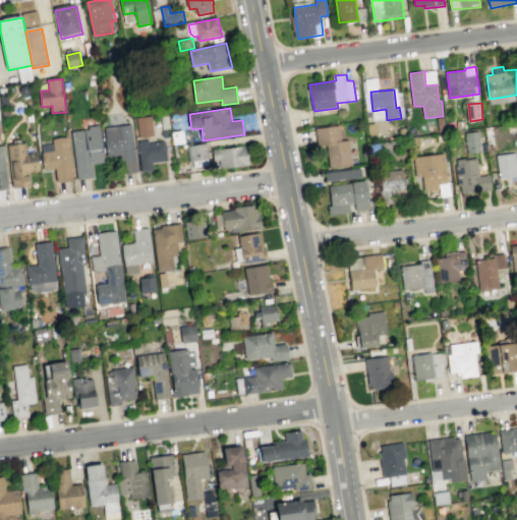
[(138,118),(153,116),(156,136),(141,138),(138,118)]
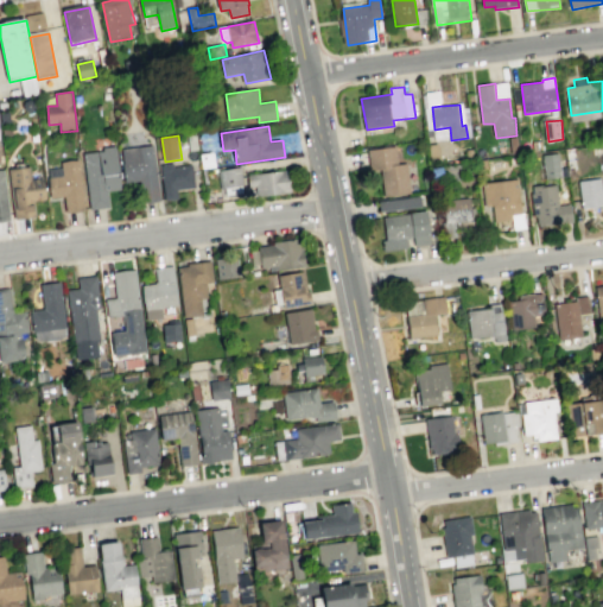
[(369,150),(372,170),(382,169),(386,197),(413,194),(408,164),(400,165),(398,144),(386,145),(386,149),(369,150)]
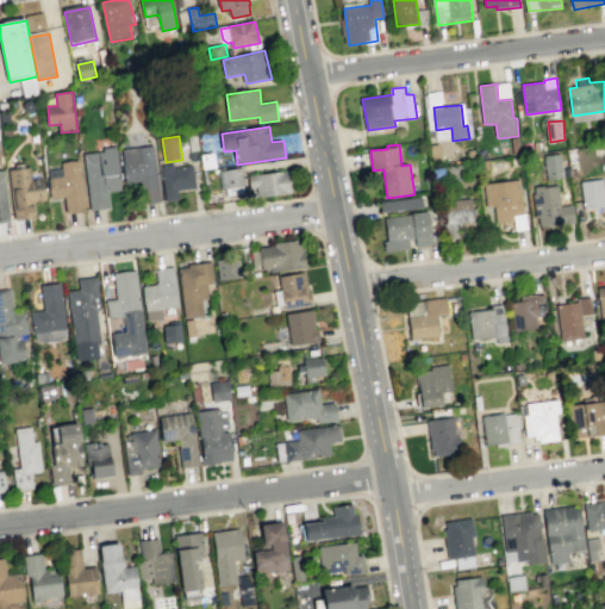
[(432,145),(441,144),(443,161),(434,162),(432,145)]
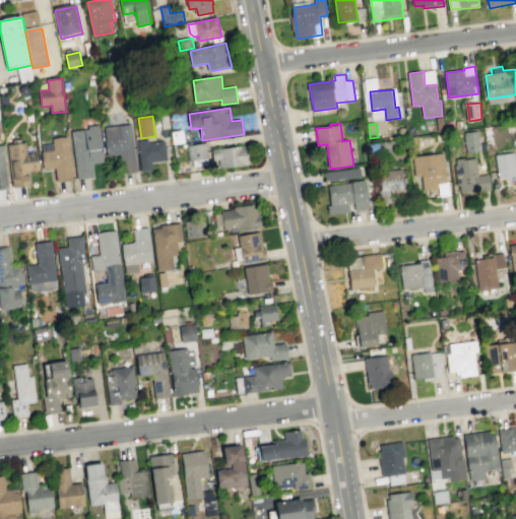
[(105,128),(107,139),(107,141),(109,156),(120,155),(122,174),(139,172),(132,124),(105,128)]
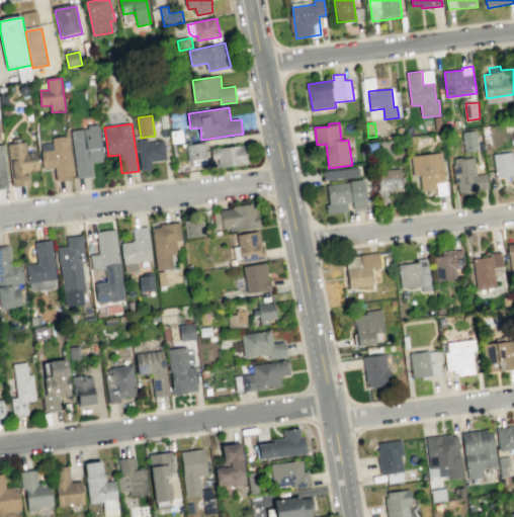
[(72,131),(89,128),(89,126),(99,124),(104,162),(93,163),(94,177),(79,179),(72,131)]
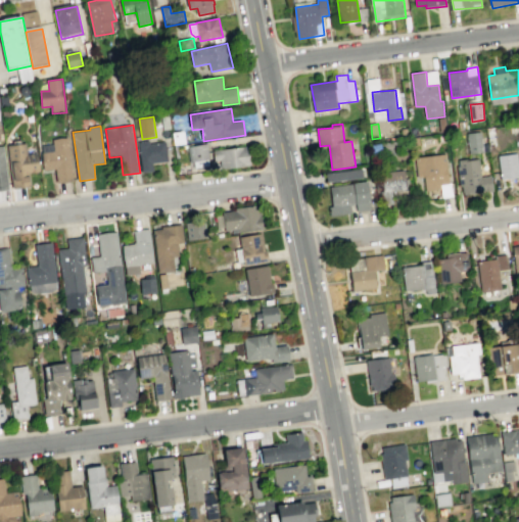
[(174,133),(185,131),(187,144),(176,146),(174,133)]
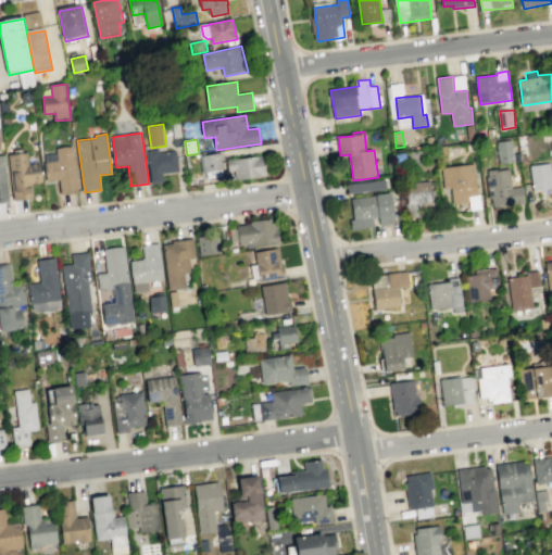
[(498,142),(513,140),(515,162),(500,164),(498,142)]
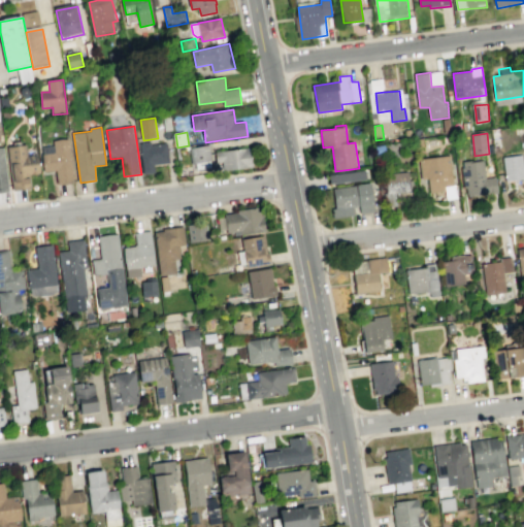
[(43,155),(46,172),(55,171),(57,185),(75,184),(69,139),(55,141),(56,154),(43,155)]
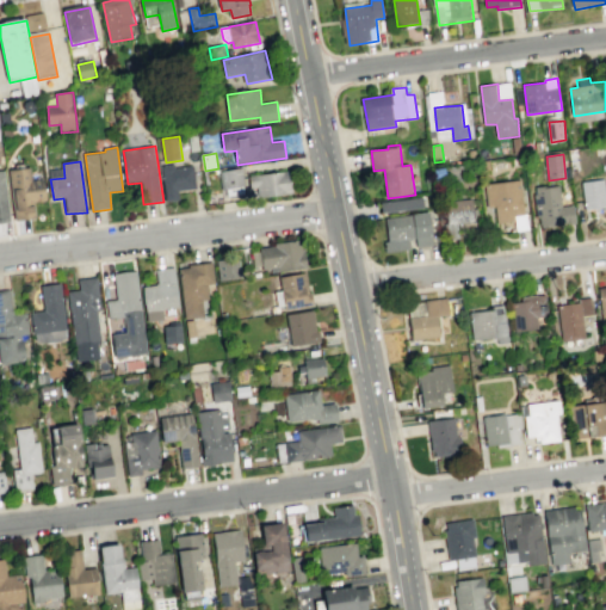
[(164,166),(168,202),(180,201),(179,191),(198,189),(195,166),(177,168),(177,165),(164,166)]
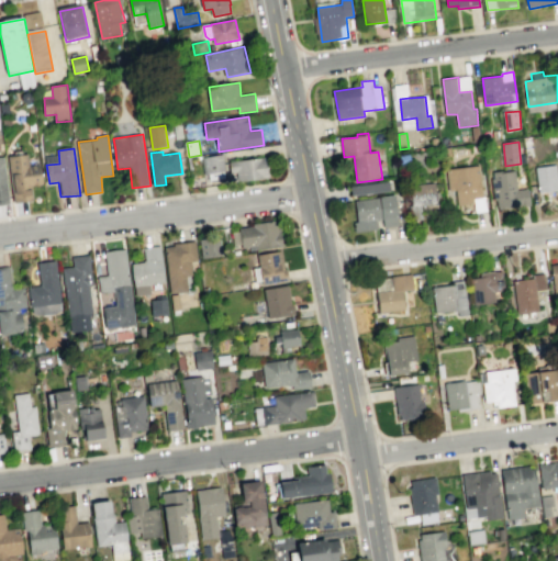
[(9,157),(15,203),(35,201),(33,186),(44,184),(41,165),(31,166),(29,154),(9,157)]
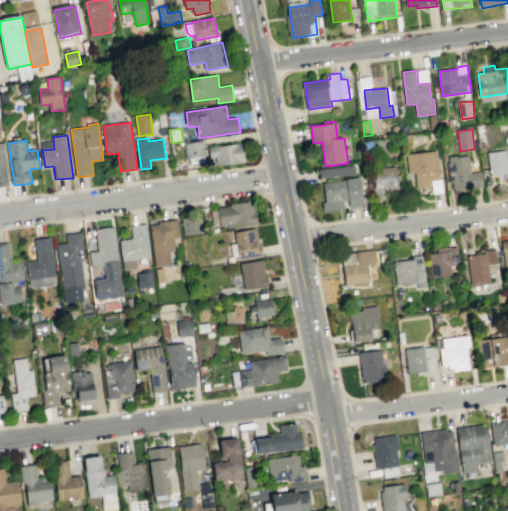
[(186,144),(188,159),(191,158),(192,165),(206,162),(205,156),(206,156),(204,140),(186,144)]
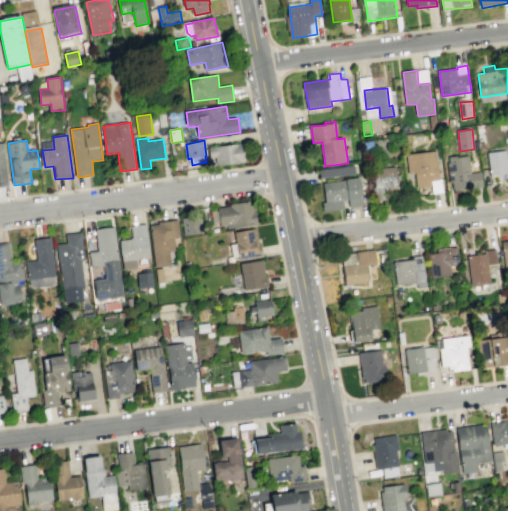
[(210,148),(211,158),(216,157),(217,162),(211,163),(211,167),(247,162),(245,143),(210,148)]
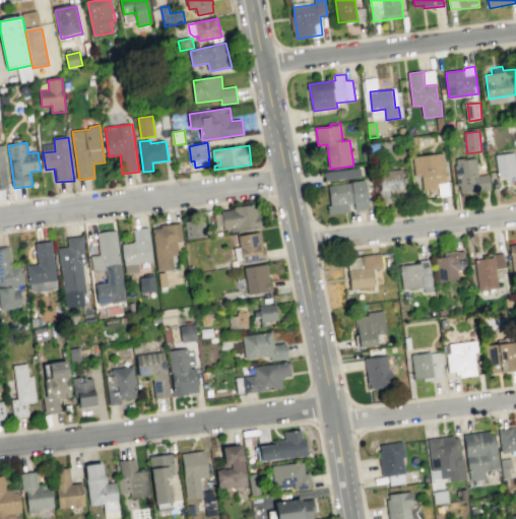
[(0,146),(5,146),(10,189),(0,190),(0,146)]
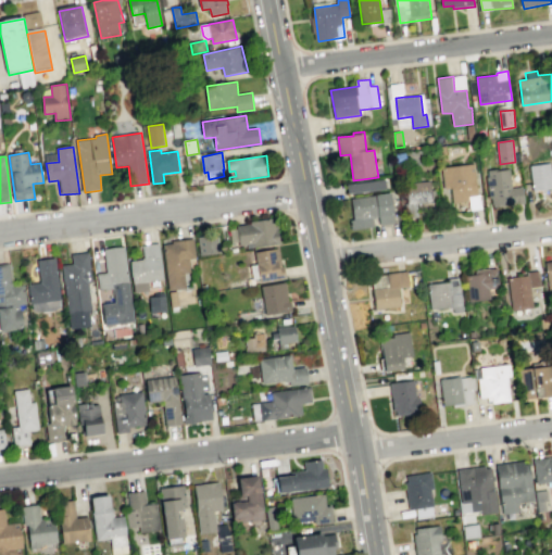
[(531,166),(535,190),(551,188),(551,163),(531,166)]
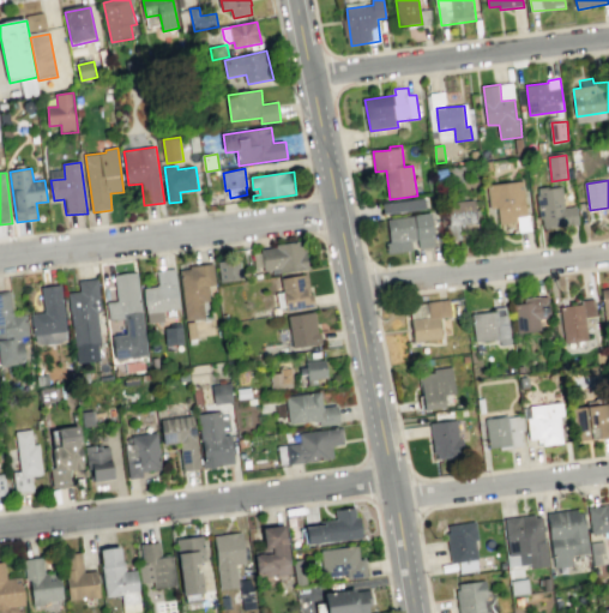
[(488,186),(525,181),(528,196),(526,196),(529,215),(530,215),(532,232),(520,233),(519,223),(501,226),(499,209),(492,209),(488,186)]
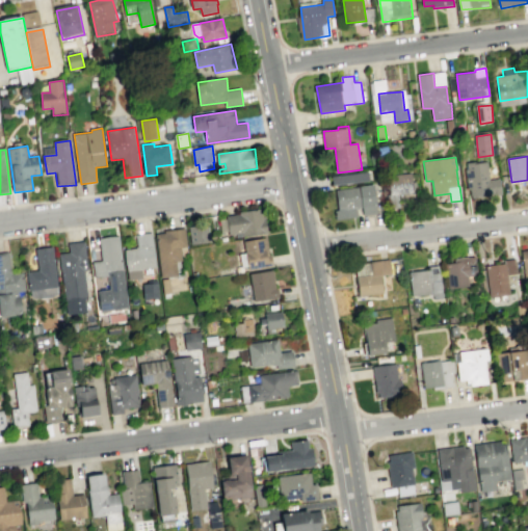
[(468,163),(487,162),(491,180),(501,179),(503,195),(473,198),(473,195),(472,195),(471,189),(469,189),(467,169),(468,169),(468,163)]
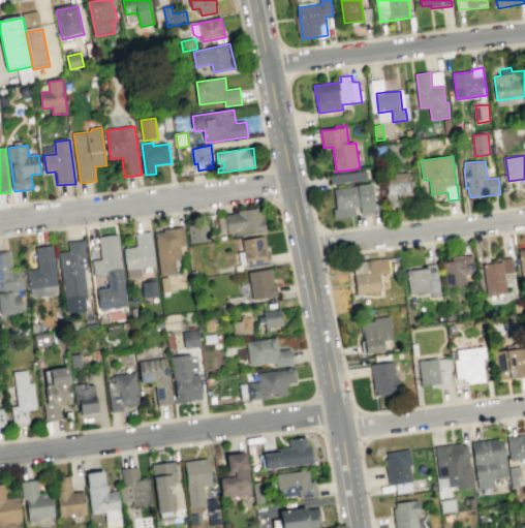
[(331,176),(332,185),(369,180),(367,172),(331,176)]
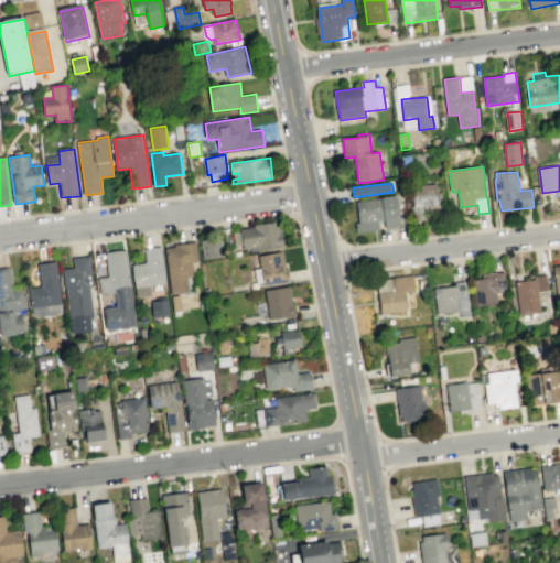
[(438,183),(441,204),(415,208),(411,187),(438,183)]
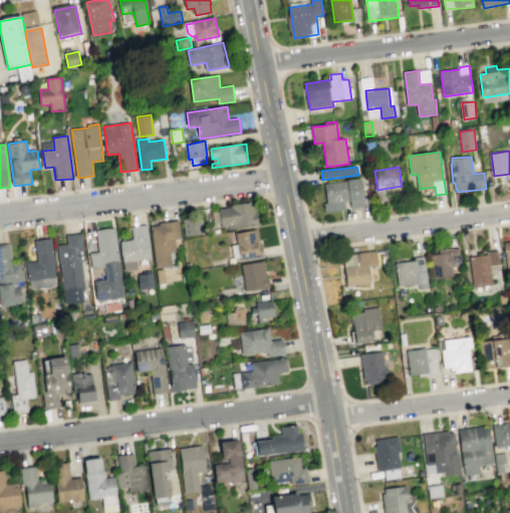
[(325,184),(361,179),(365,207),(352,208),(351,201),(345,202),(346,210),(325,213),(325,204),(328,203),(326,184),(325,184)]
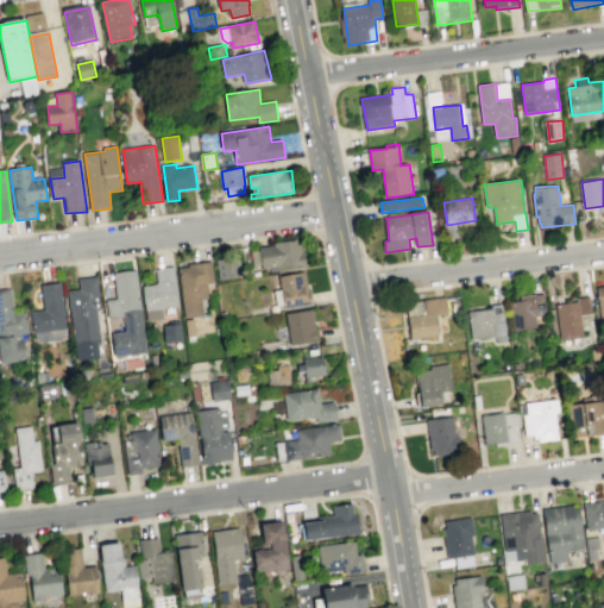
[(260,248),(264,269),(272,268),(272,273),(308,267),(303,239),(276,243),(276,245),(260,248)]
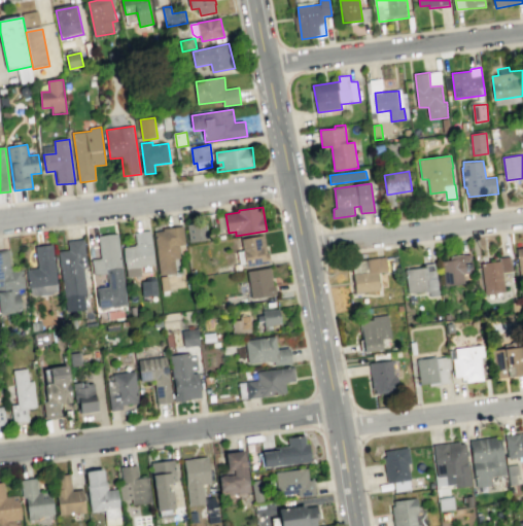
[(188,224),(192,243),(210,240),(208,224),(198,226),(198,223),(188,224)]
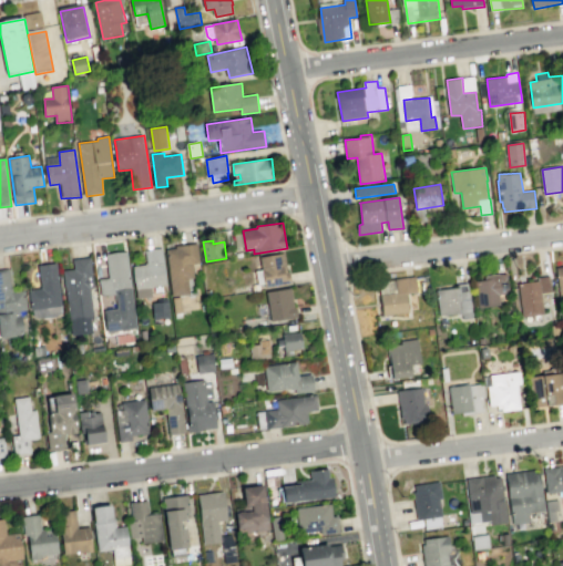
[(167,250),(177,249),(176,246),(198,244),(202,264),(194,264),(196,278),(190,279),(191,295),(174,297),(167,250)]
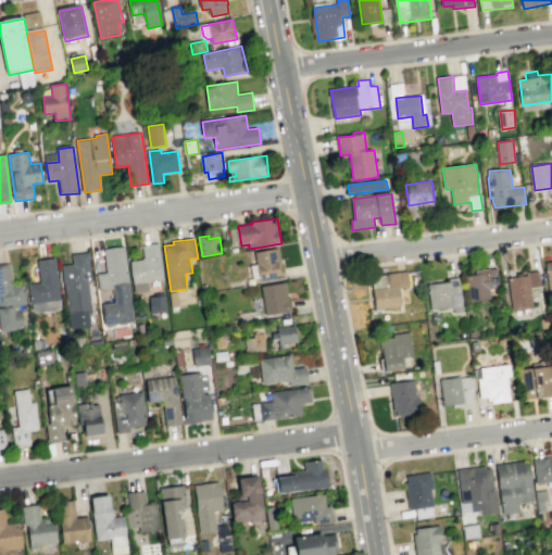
[(132,261),(137,293),(151,291),(150,281),(165,279),(166,277),(162,244),(152,244),(141,247),(141,249),(145,248),(146,257),(143,259),(143,260),(132,261)]
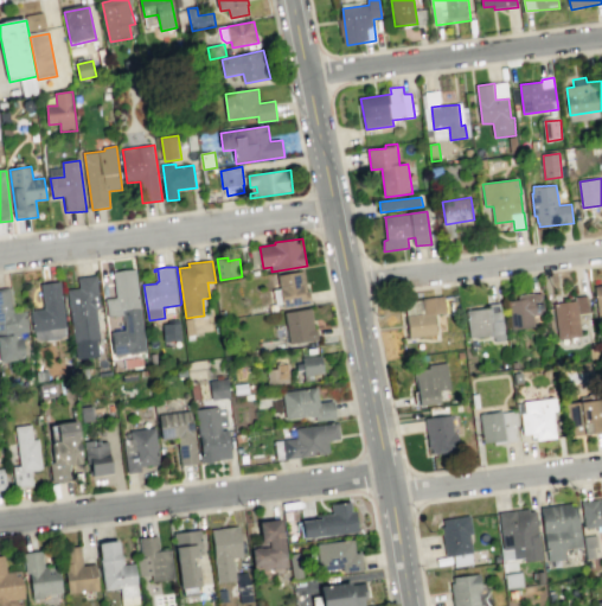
[(115,273),(126,270),(138,270),(148,352),(115,356),(113,333),(127,331),(125,316),(109,317),(108,300),(119,298),(115,273)]
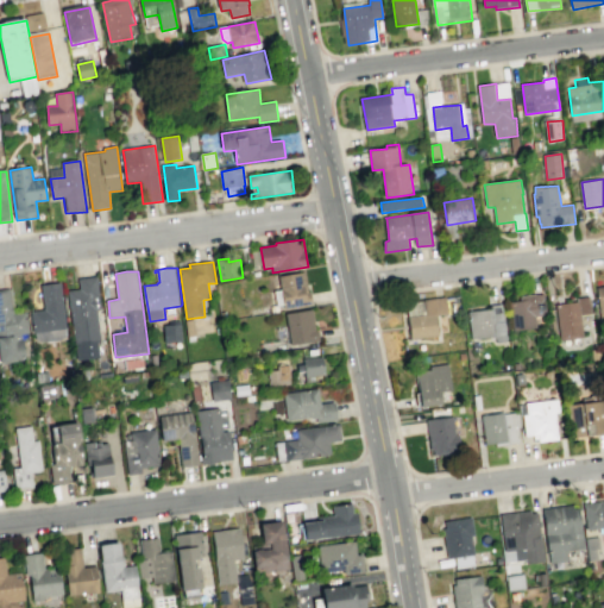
[(281,276),(285,308),(314,305),(312,293),(309,293),(307,273),(281,276)]
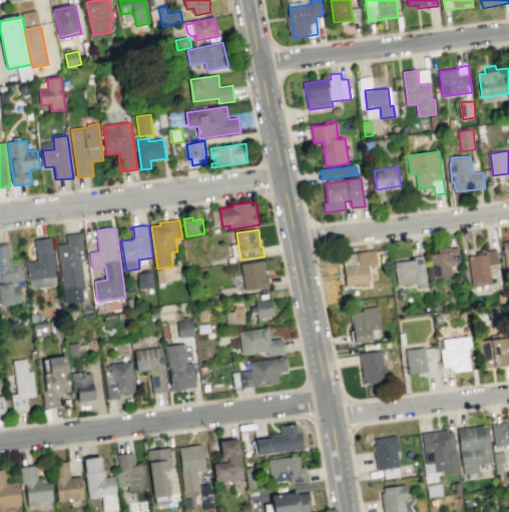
[(67,235),(83,233),(86,261),(83,262),(86,289),(83,289),(85,302),(66,305),(58,245),(69,243),(67,235)]
